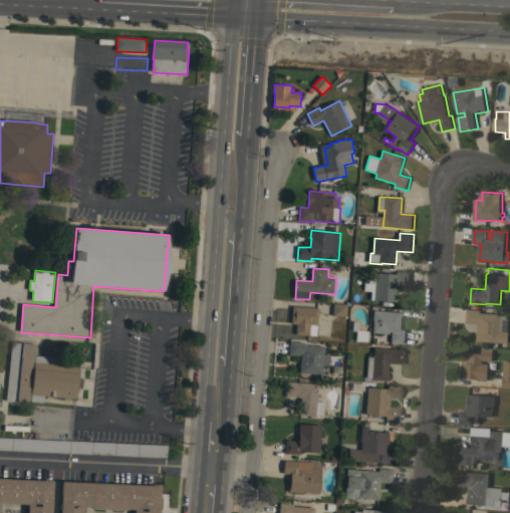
[(372,292),(365,291),(365,280),(373,280),(373,273),(398,275),(398,272),(412,273),(411,286),(398,285),(398,294),(398,302),(371,300),(372,292)]
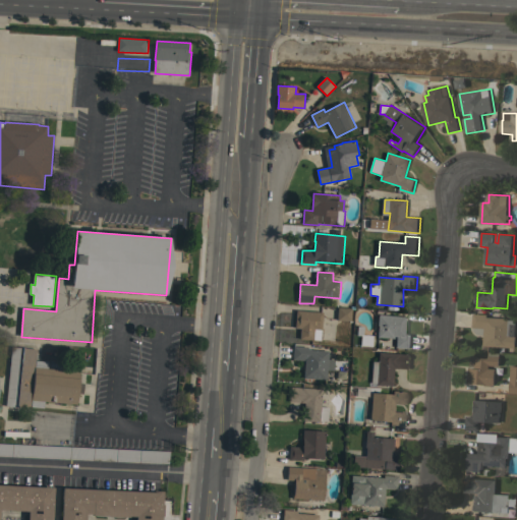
[(340,308),(353,309),(352,322),(339,321),(340,308)]
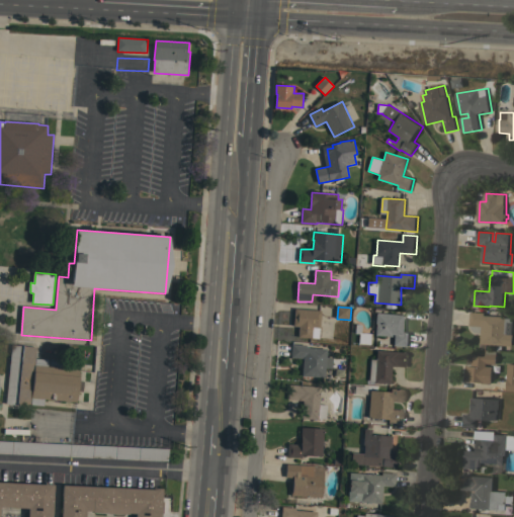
[(300,338),(301,327),(294,327),(296,309),(323,311),(322,328),(321,328),(320,338),(314,338),(314,339),(300,338)]
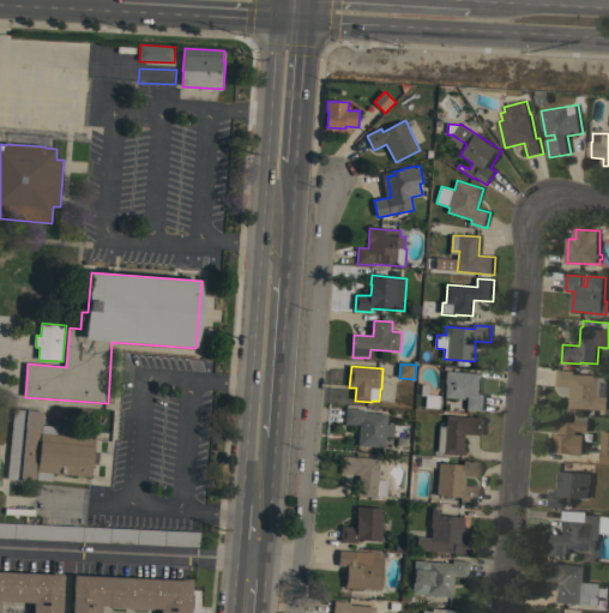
[(573,388),(559,386),(560,371),(577,372),(576,374),(601,377),(601,378),(608,378),(608,410),(572,408),(573,388)]
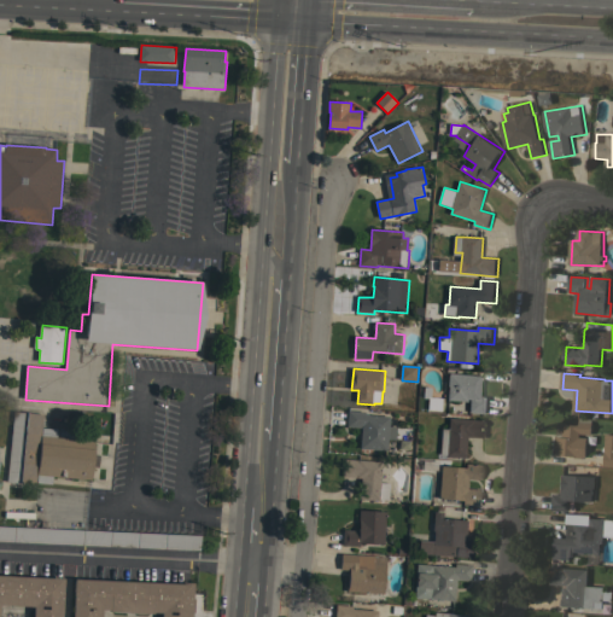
[(483,397),(490,397),(489,414),(471,413),(472,400),(470,400),(468,402),(449,401),(450,384),(450,374),(451,376),(451,374),(484,377),(483,397)]
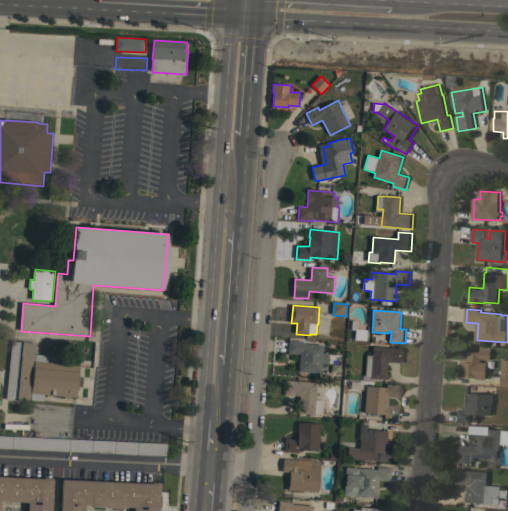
[(357,331),(352,330),(353,327),(350,327),(351,323),(353,323),(353,320),(359,321),(358,329),(368,330),(367,341),(356,340),(357,331)]
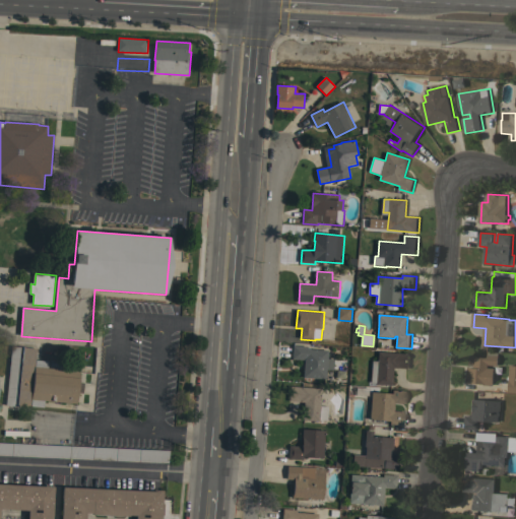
[(305,378),(306,361),(294,360),(295,345),(309,347),(309,349),(329,350),(329,360),(333,360),(332,371),(328,371),(327,380),(305,378)]
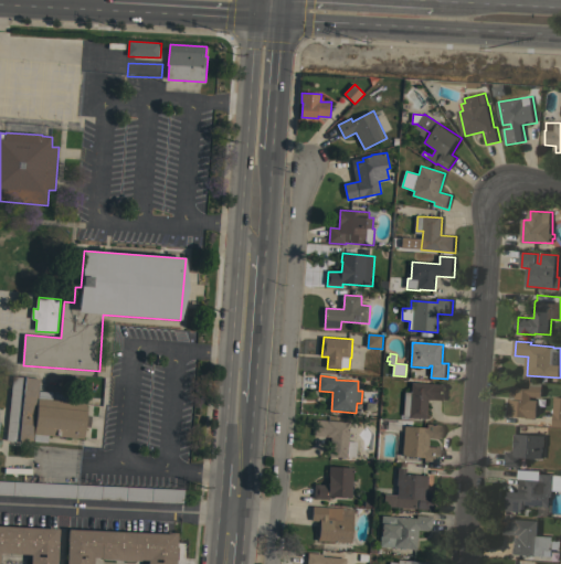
[(42,380),(41,392),(54,393),(54,401),(90,404),(87,416),(93,416),(92,427),(86,427),(85,439),(50,436),(50,444),(35,442),(35,444),(8,442),(14,376),(42,380)]
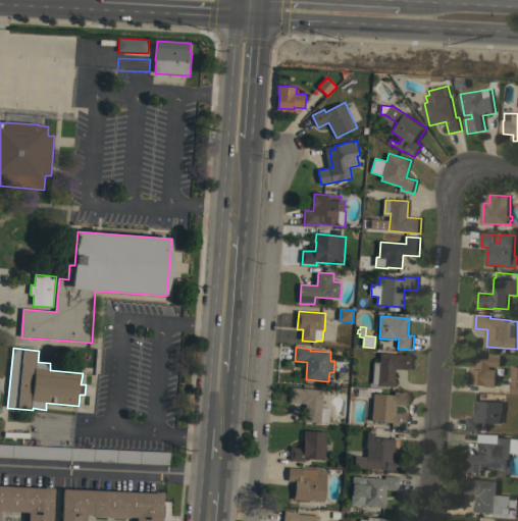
[(412,356),(411,370),(397,369),(395,387),(379,386),(379,385),(373,384),(375,363),(380,363),(381,354),(412,356)]
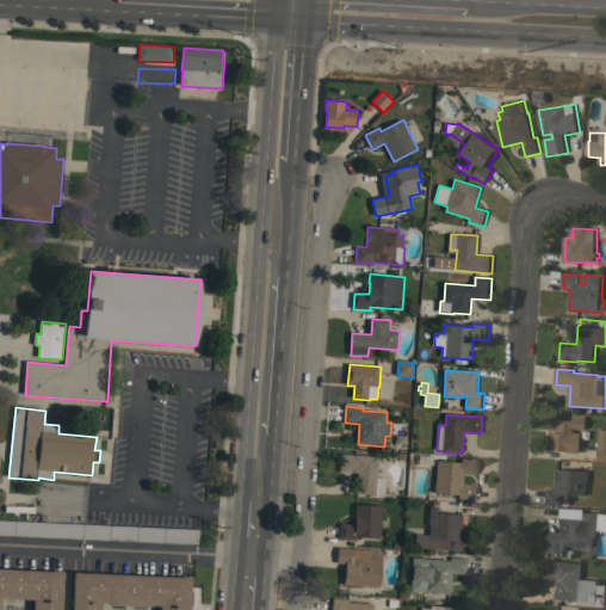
[(581,454),(570,454),(570,453),(551,450),(551,448),(552,448),(554,444),(552,444),(552,432),(560,432),(560,420),(574,421),(575,418),(576,418),(576,414),(588,416),(587,419),(588,419),(587,431),(575,430),(575,433),(583,433),(581,454)]
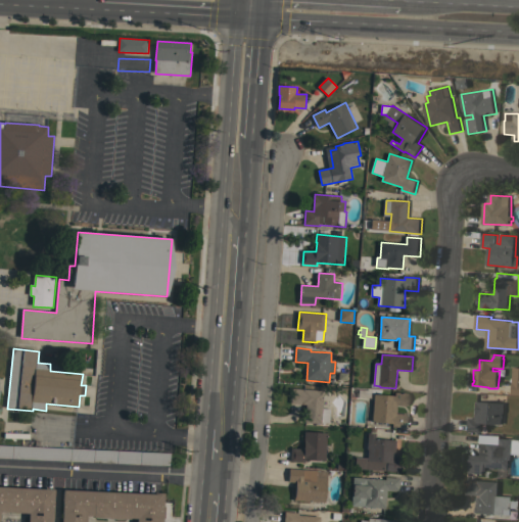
[(324,409),(332,410),(331,423),(323,423),(322,424),(305,423),(308,405),(292,404),(293,389),(325,391),(324,409)]
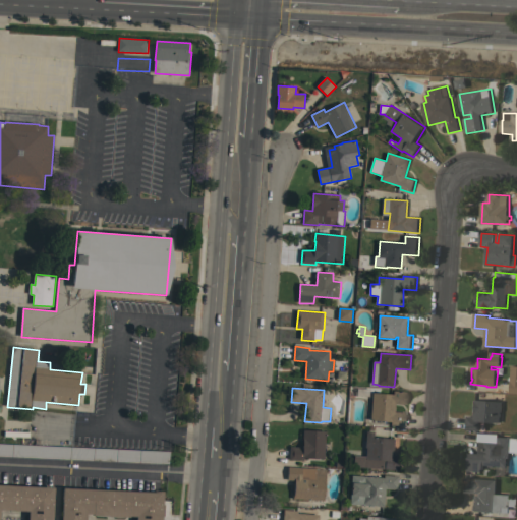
[(395,395),(395,392),(408,392),(408,405),(396,404),(396,412),(407,413),(406,426),(392,425),(392,422),(371,420),(374,393),(395,395)]
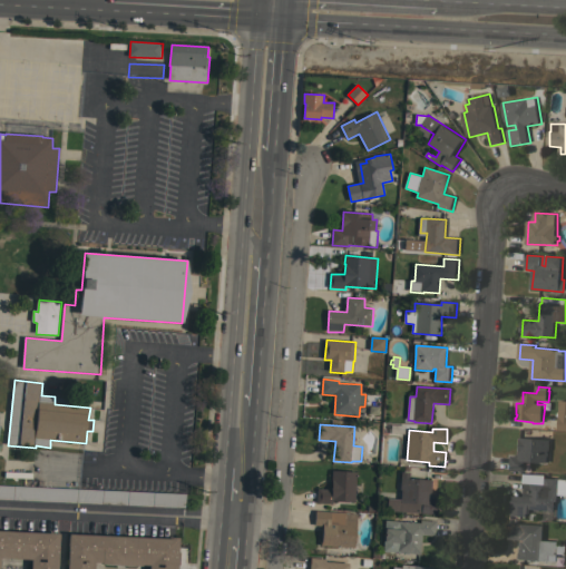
[(552,451),(550,451),(548,473),(532,472),(533,471),(527,471),(527,472),(511,471),(513,457),(520,457),(521,438),(552,440),(552,451)]
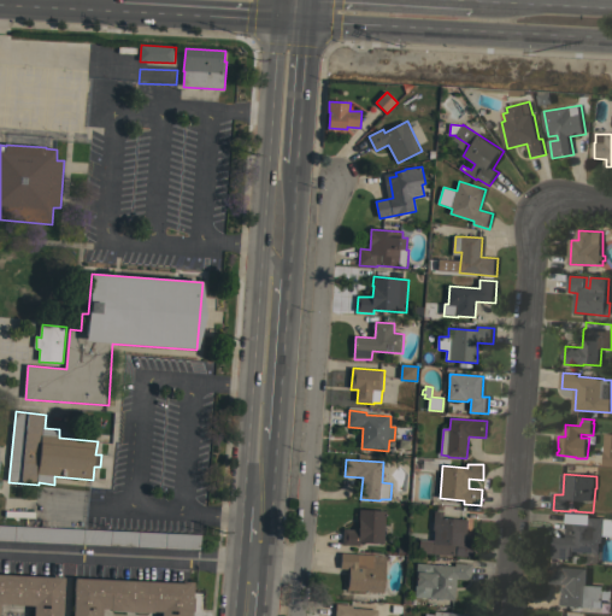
[(386,544),(362,543),(360,546),(345,545),(345,529),(359,531),(360,510),(387,511),(386,544)]
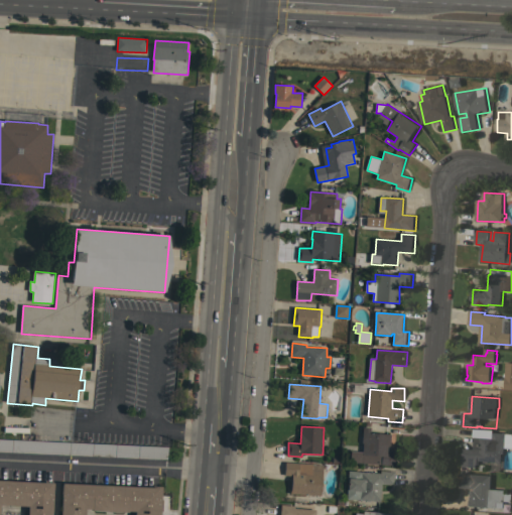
[(352,463),(353,452),(364,453),(364,444),(363,444),(364,427),(372,428),(372,433),(392,435),(391,453),(396,453),(395,466),(352,463)]
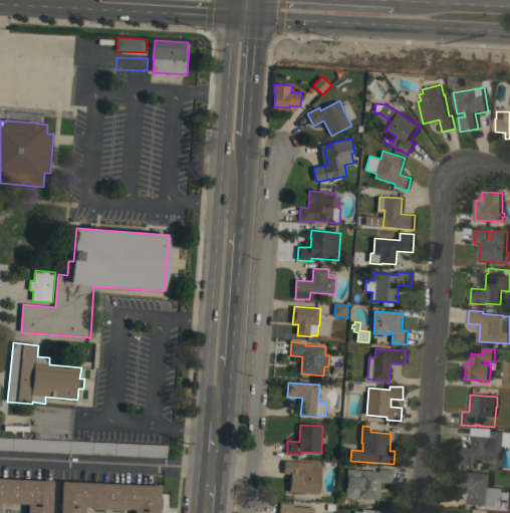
[(478,449),(479,435),(493,436),(493,432),(509,433),(509,446),(504,445),(504,453),(502,453),(501,461),(488,460),(488,462),(483,461),(483,460),(479,460),(479,464),(476,463),(476,467),(461,466),(463,447),(478,449)]
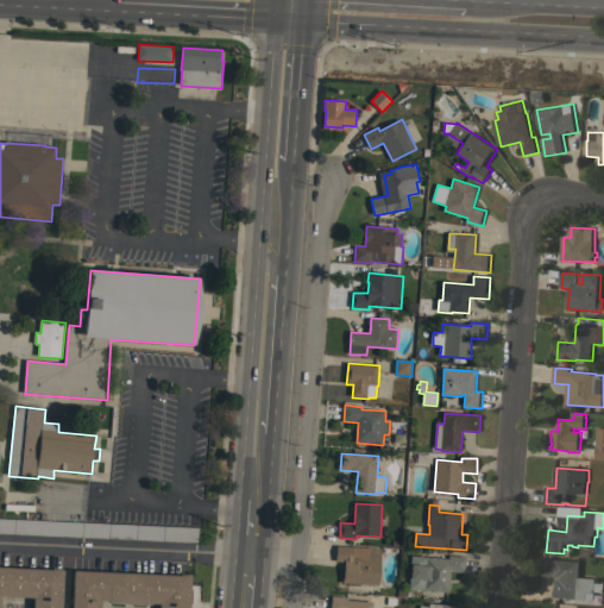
[(0,518),(201,528),(199,543),(0,533),(0,518)]
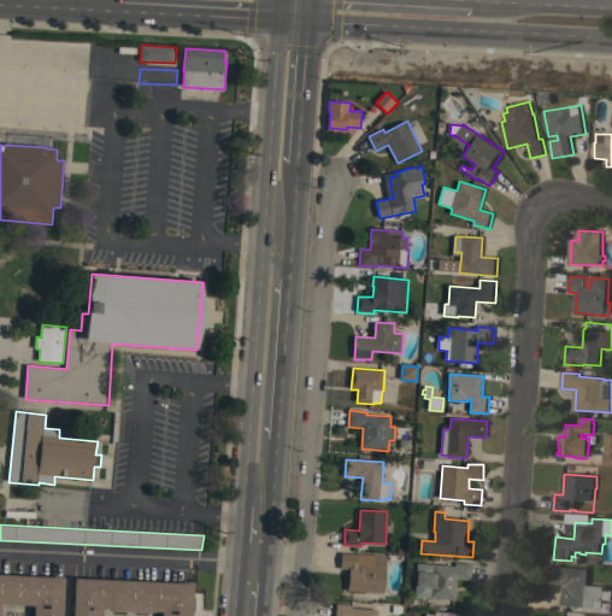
[(349,570),(342,569),(343,553),(388,557),(386,593),(387,593),(387,596),(380,596),(380,593),(348,591),(349,570)]
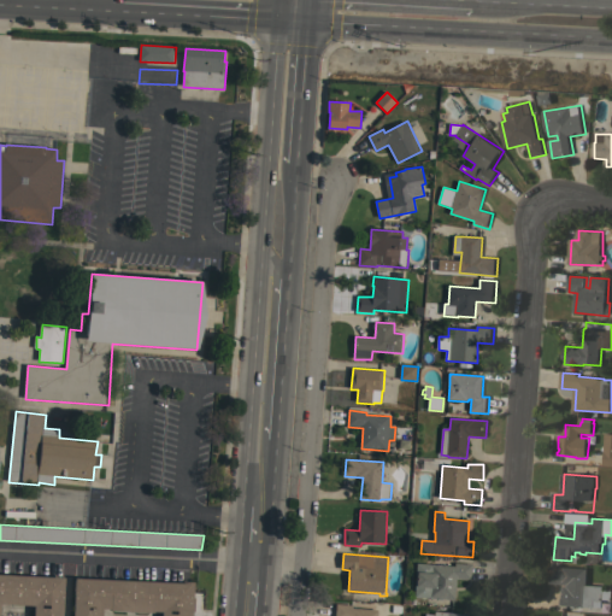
[(457,567),(457,563),(474,564),(472,581),(458,580),(457,600),(416,598),(418,564),(457,567)]
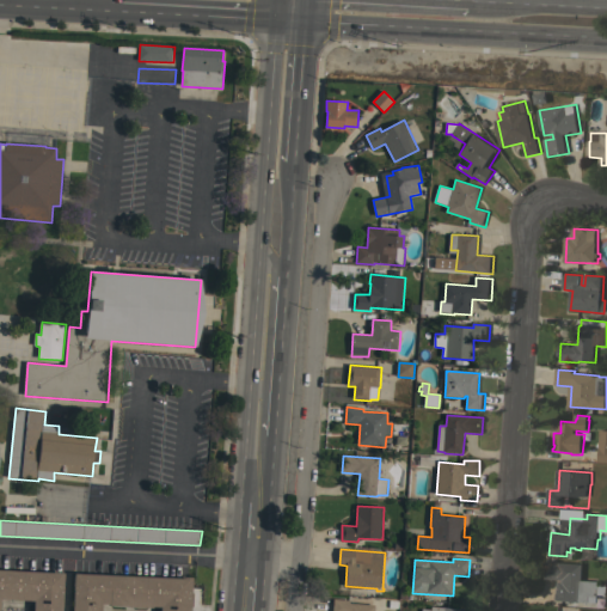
[(583,581),(600,582),(599,603),(590,603),(563,602),(564,580),(547,579),(549,562),(584,564),(583,581)]
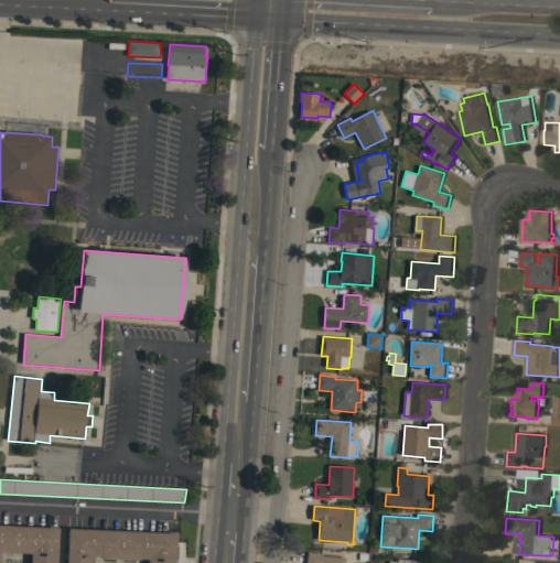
[(0,562),(0,526),(61,529),(58,562),(0,562)]
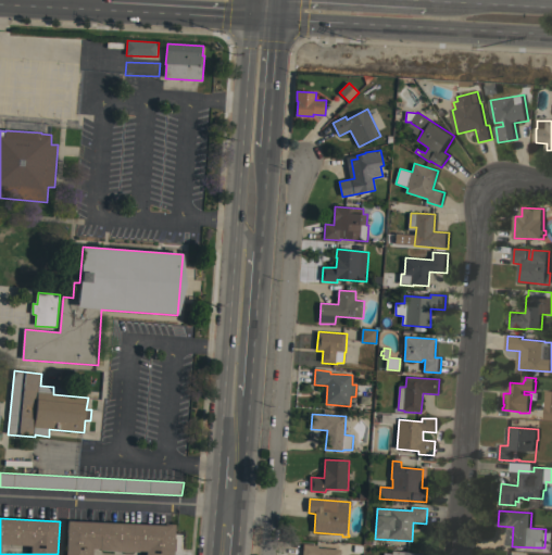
[(168,526),(168,525),(176,525),(175,539),(176,539),(176,551),(175,551),(174,554),(66,554),(69,521),(168,526)]
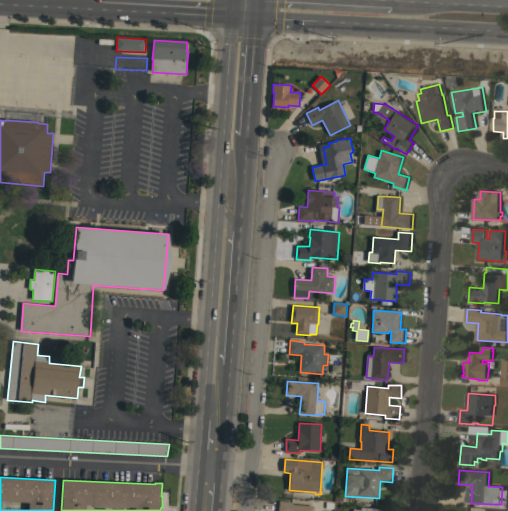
[(279,510),(280,501),(294,502),(294,505),(315,506),(314,510),(279,510)]
